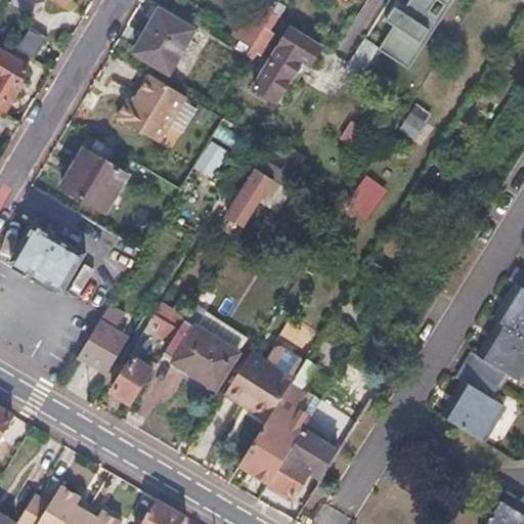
[(66,5),(56,0),(31,0),(30,2),(57,19),(66,5)]
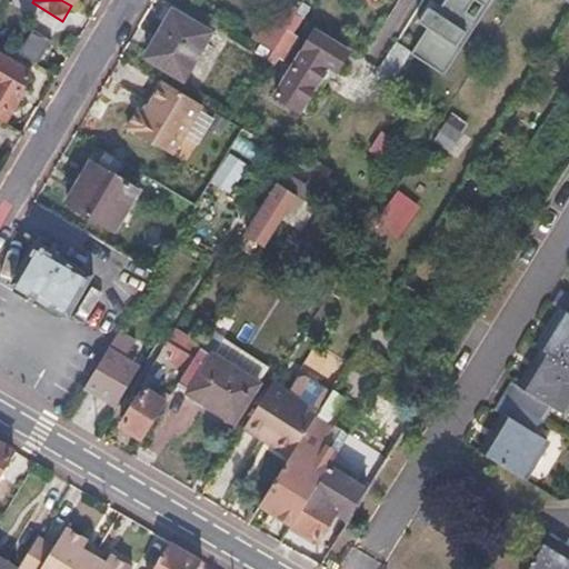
[(418,16),(413,22),(422,28),(406,53),(439,76),(483,10),(490,0),(441,0),(432,13),(423,7),(418,16)]
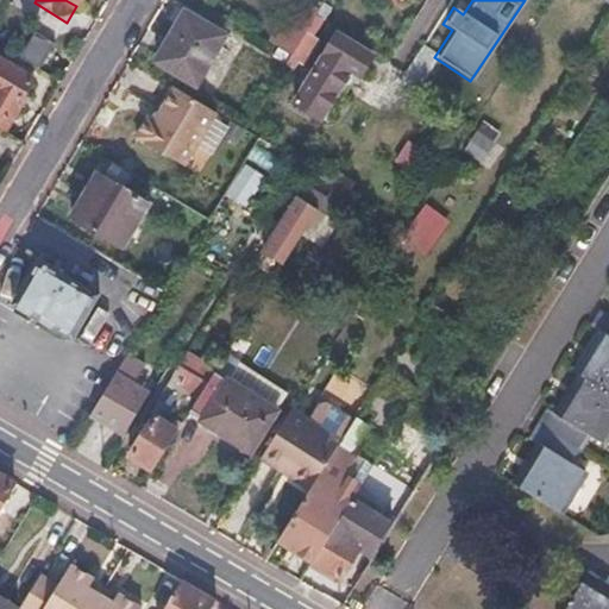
[(272,39),(293,52),(318,13),(302,4),(284,19),(272,39)]
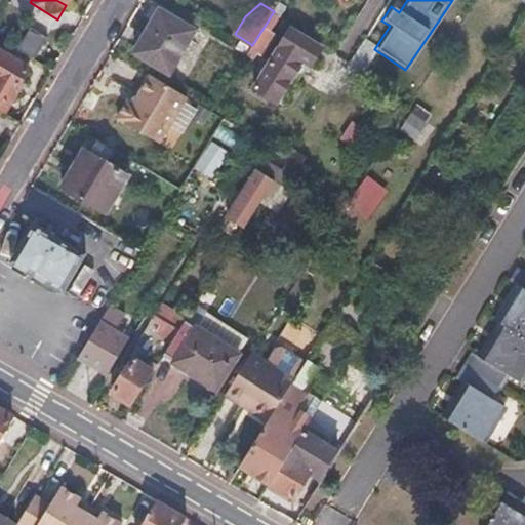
[(195,32),(161,11),(135,53),(169,75),(195,32)]
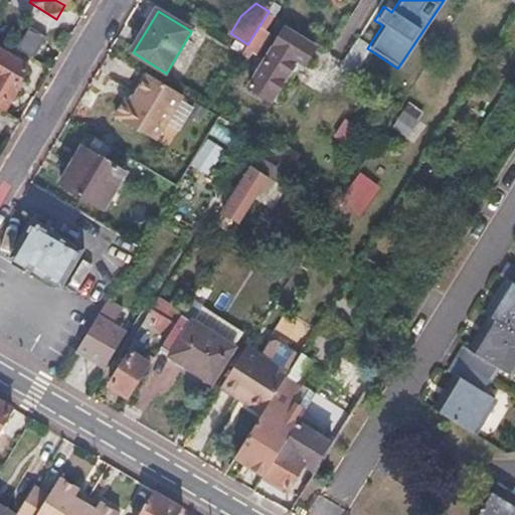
[(278,28),(263,52),(268,55),(252,80),(275,95),(290,70),(295,73),(302,60),(310,48),(278,28)]
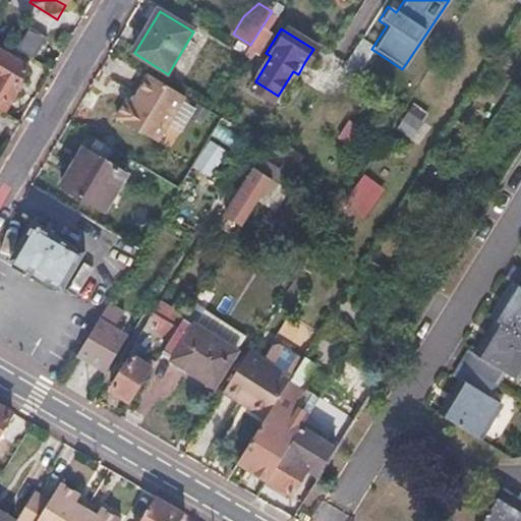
[(35,31),(22,50),(40,60),(52,41),(35,31)]
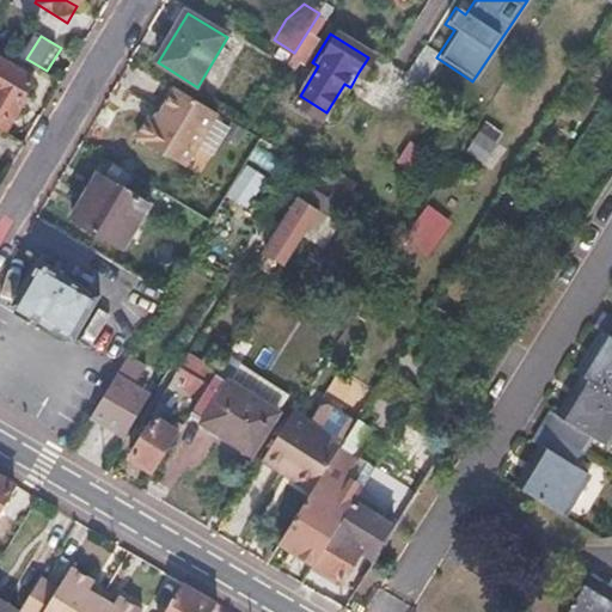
[(436,55),(420,44),(403,72),(420,83),(436,55)]
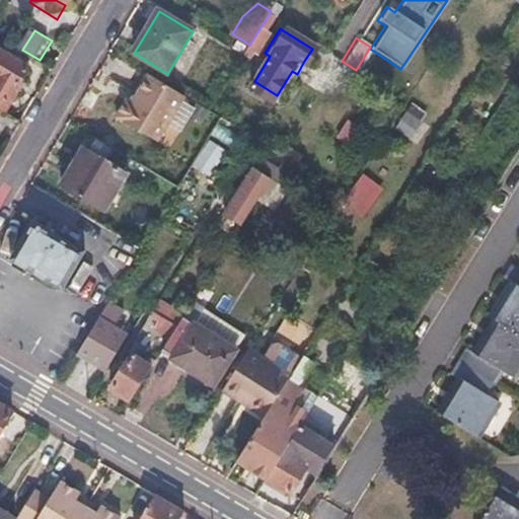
[(29,66),(0,48),(0,107),(1,108),(5,101),(8,102),(29,66)]
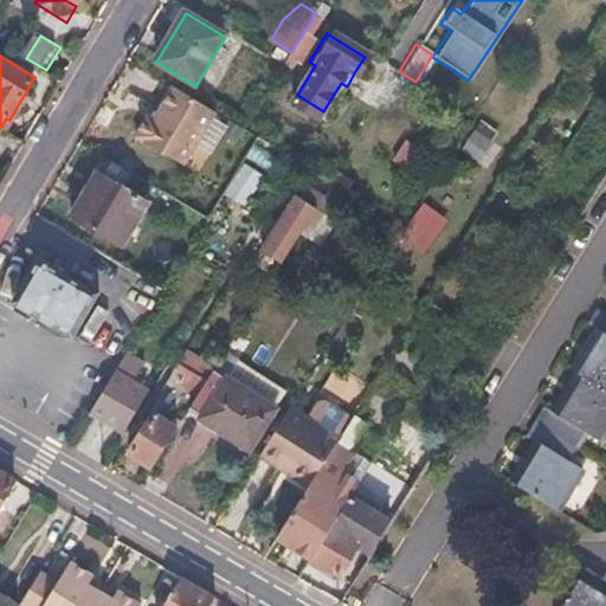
[(153,123),(147,120),(136,137),(186,166),(217,111),(174,86),(153,123)]
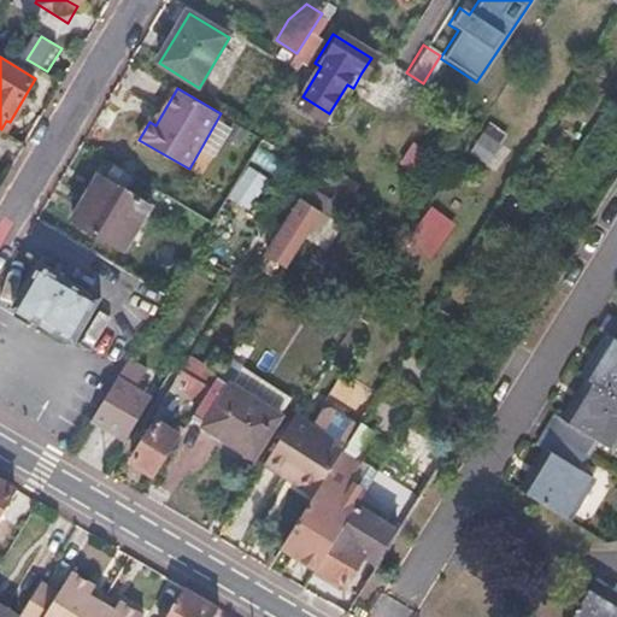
[(482,164),(501,135),(486,125),(466,154),(482,164)]
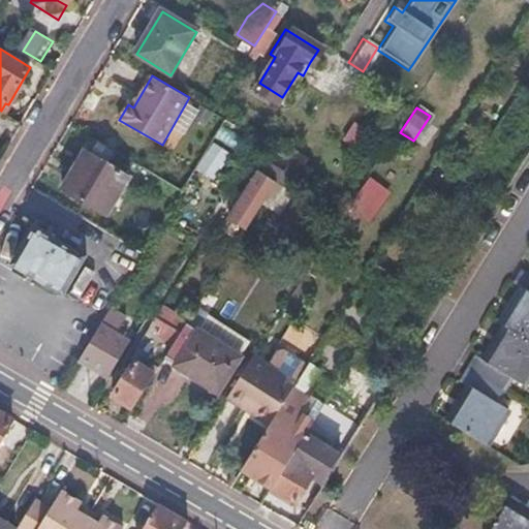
[(128,181),(84,154),(62,191),(105,217),(128,181)]
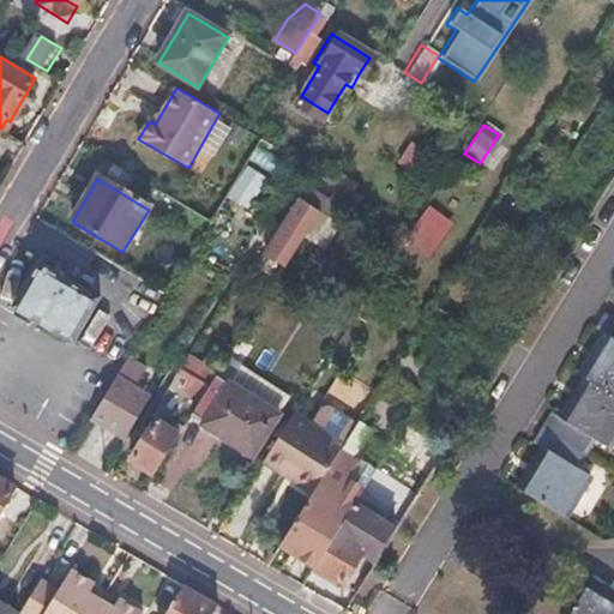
[(327,197),(304,234),(321,246),(337,222),(331,218),(349,191),(336,182),(327,197)]
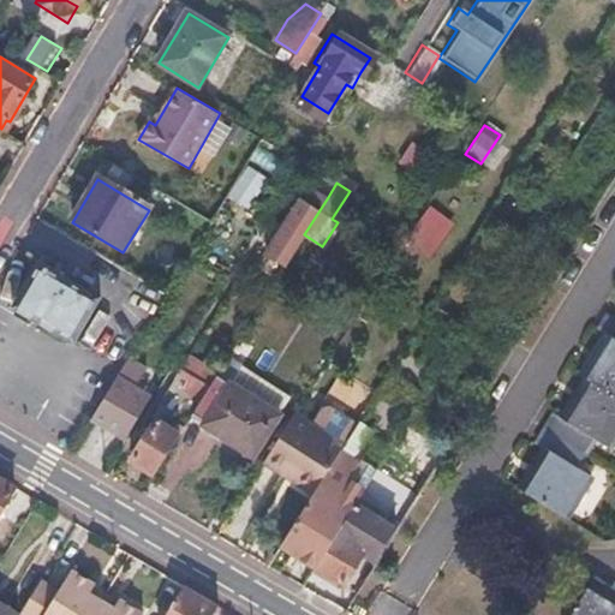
[(302,199),(299,197),(281,226),(263,255),(282,268),(304,234),(328,197),(310,186),(302,199)]
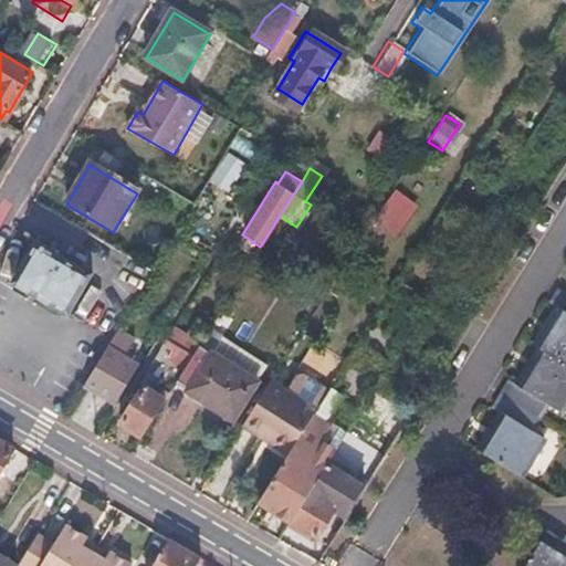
[(391,236),(411,208),(392,196),(366,231),(376,239),(383,230),(391,236)]
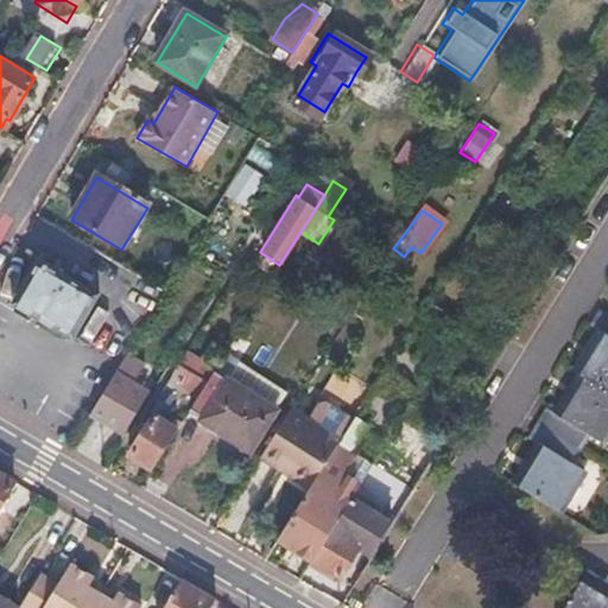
[(35,255),(8,298),(44,320),(77,340),(103,297),(59,271),(35,255)]
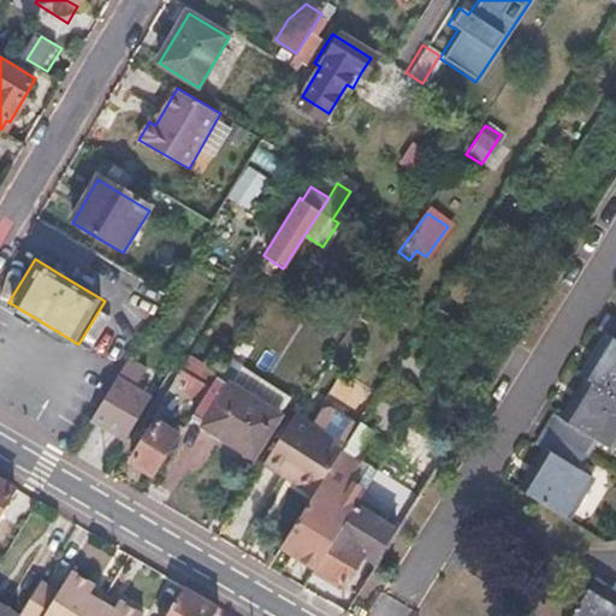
[(599,332),(608,337),(615,342),(615,321),(609,318),(599,332)]
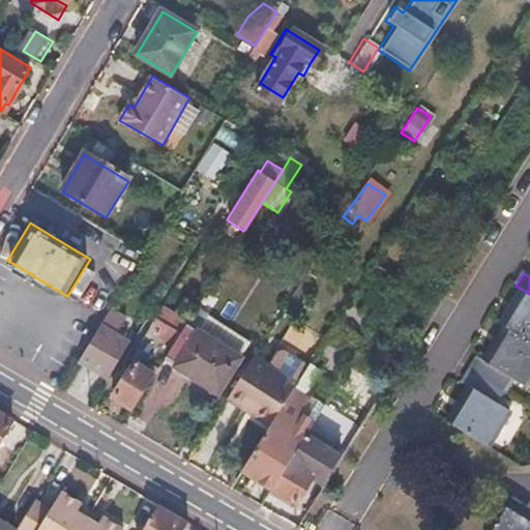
[(529,294),(523,290),(501,325),(505,327),(529,343),(529,294)]
